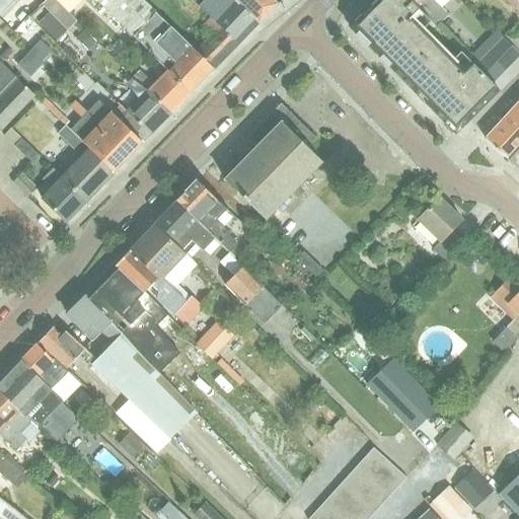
[(9,0),(0,0),(0,16),(13,3),(9,0)]
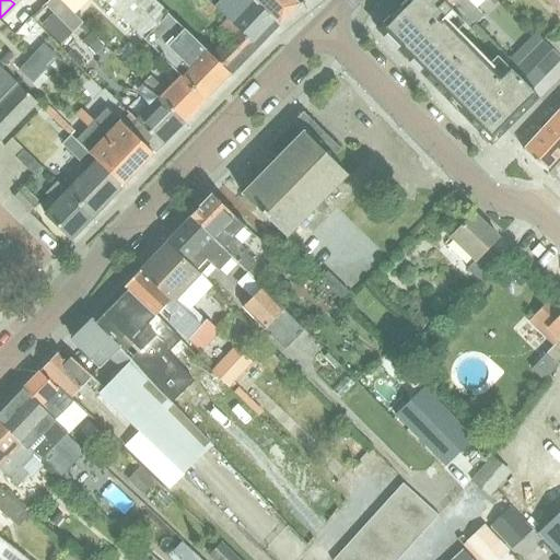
[(103,0),(143,39),(160,55),(159,56),(181,78),(205,102),(231,76),(210,56),(167,14),(152,0),(103,0)]
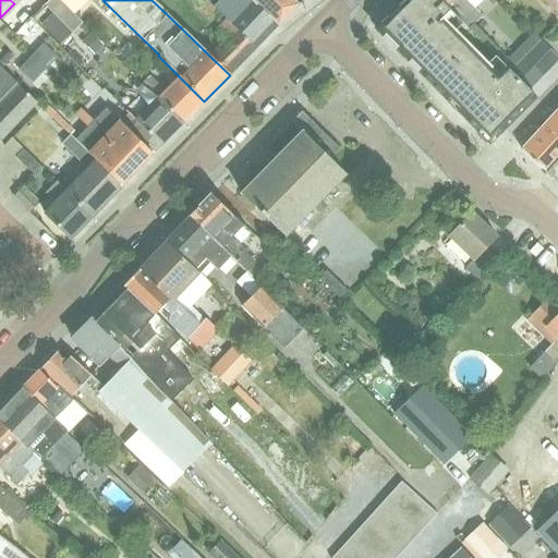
[(257,8),(249,0),(204,0),(225,20),(255,48),(278,25),(257,8)]
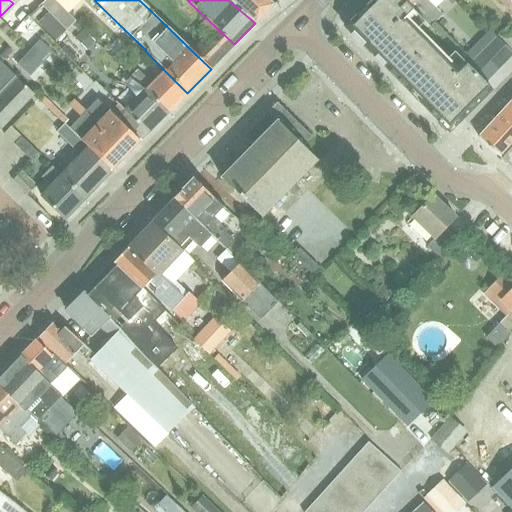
[(273,5),(268,0),(228,0),(236,7),(255,23),(273,5)]
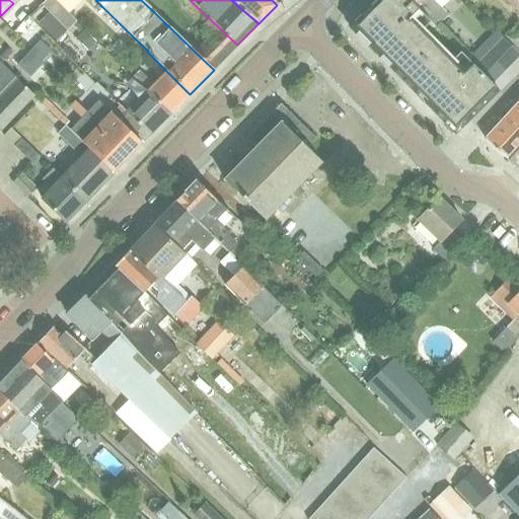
[(365,10),(349,26),(350,28),(355,24),(364,33),(360,38),(368,46),(374,53),(379,58),(384,53),(393,62),(388,67),(415,93),(420,88),(429,98),(424,102),(444,123),(454,133),(464,124),(467,120),(498,90),(472,65),(460,52),(453,59),(465,71),(462,75),(408,19),(412,16),(424,28),(430,22),(418,10),(408,0),(375,0),(366,10),(365,10)]
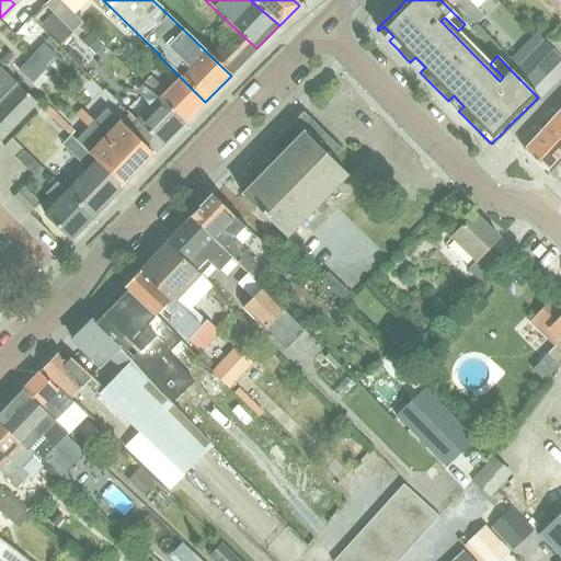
[(444,0),(446,2),(451,8),(458,14),(469,26),(482,14),(477,9),(467,0),(444,0)]
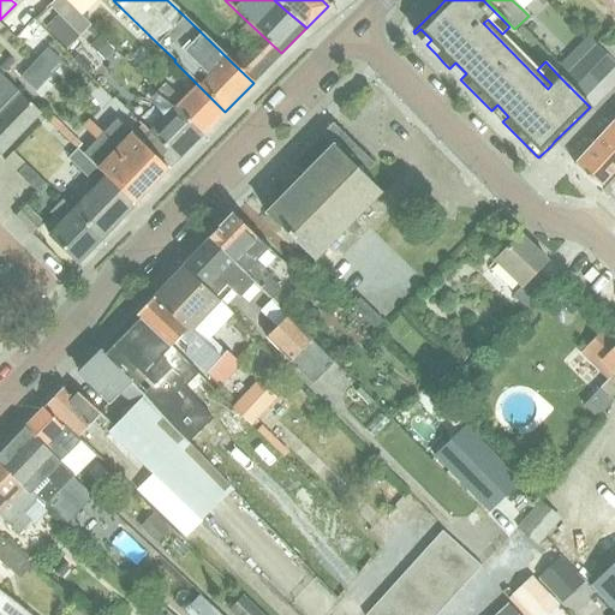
[(227,3),(219,11),(228,19),(237,12),(227,3)]
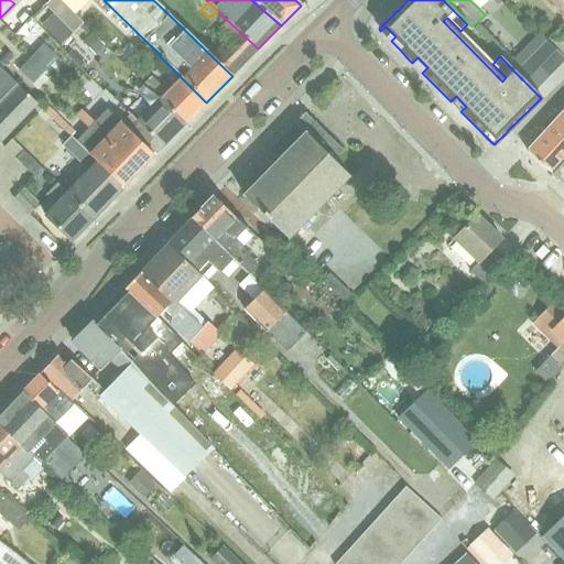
[(53,14),(41,28),(60,46),(72,33),(53,14)]
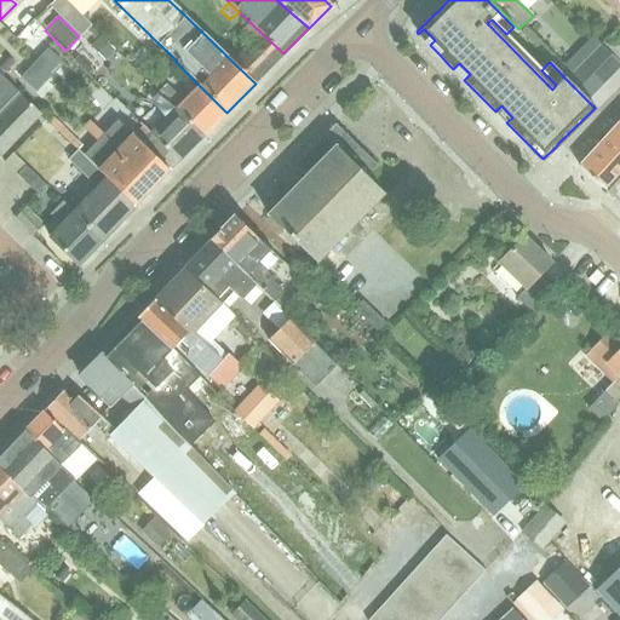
[(244,50),(233,62),(256,84),(283,53),(250,22),(233,40),(244,50)]
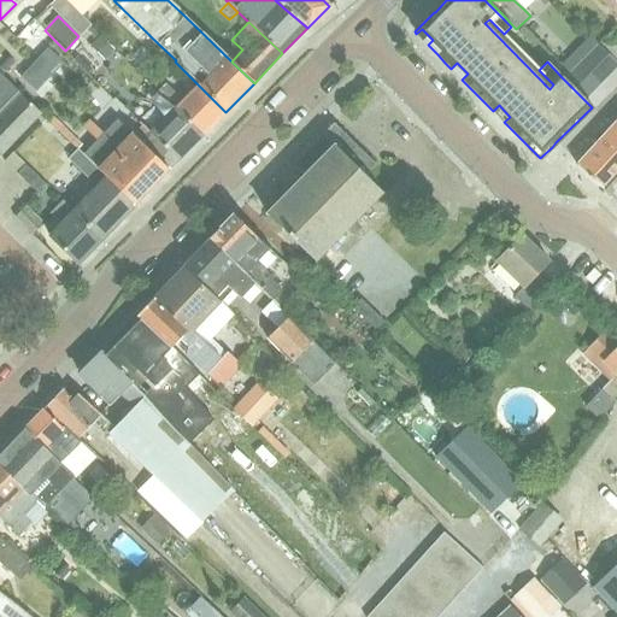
[(616,62),(616,29),(616,28),(600,43),(616,62)]
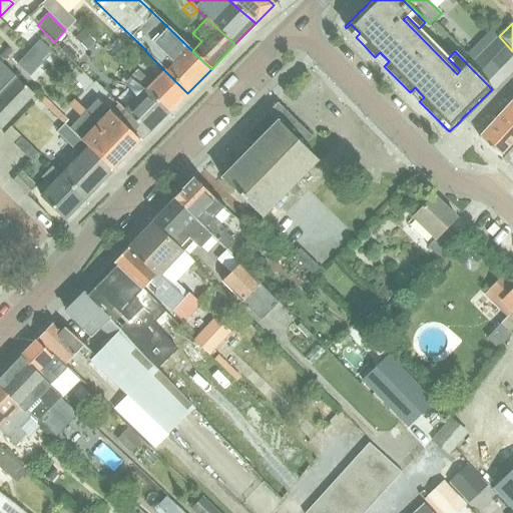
[(82,28),(74,36),(85,47),(93,39),(82,28)]
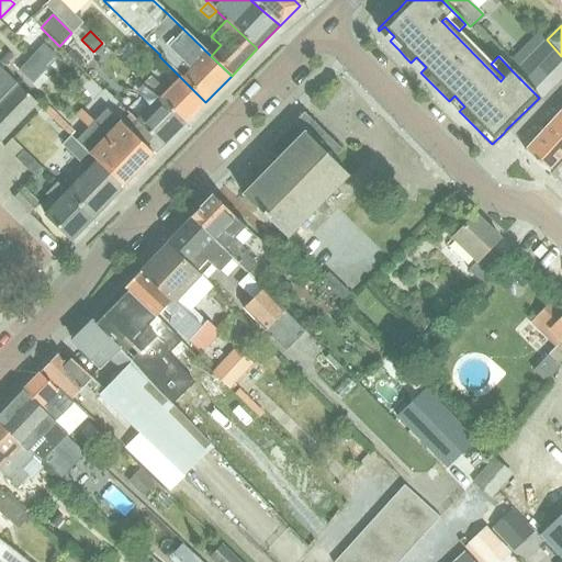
[(42,45),(18,70),(32,83),(56,57),(42,45)]
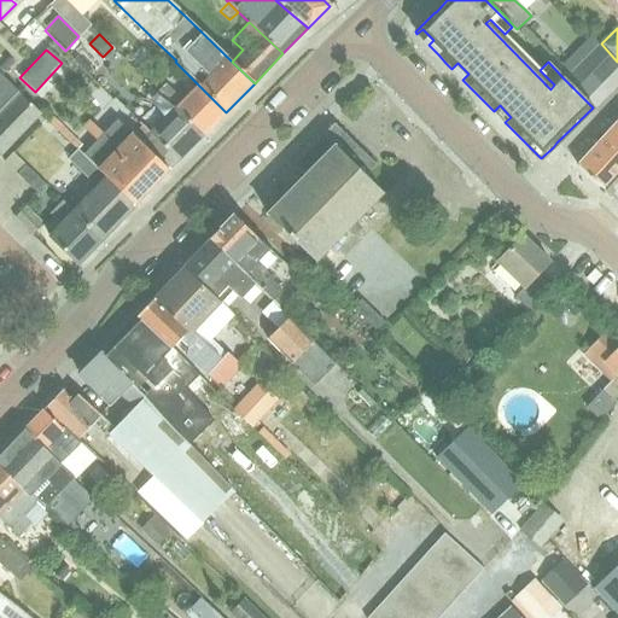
[(573,54),(557,71),(563,77),(584,99),(601,82),(573,54)]
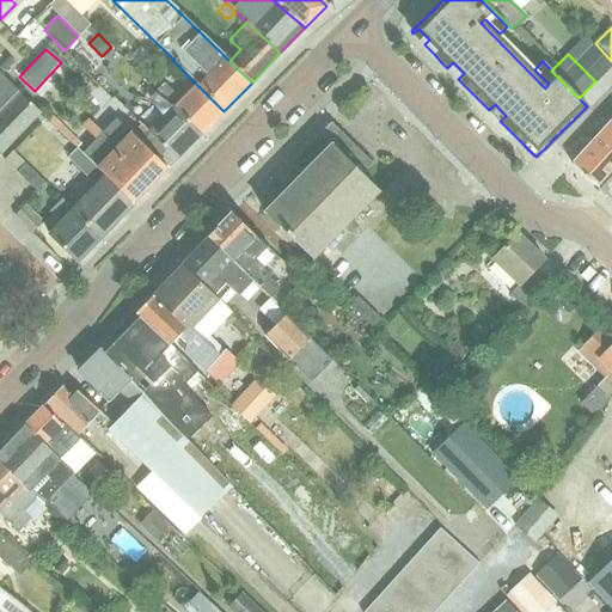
[(0,152),(1,154),(42,114),(23,95),(0,73),(0,152)]
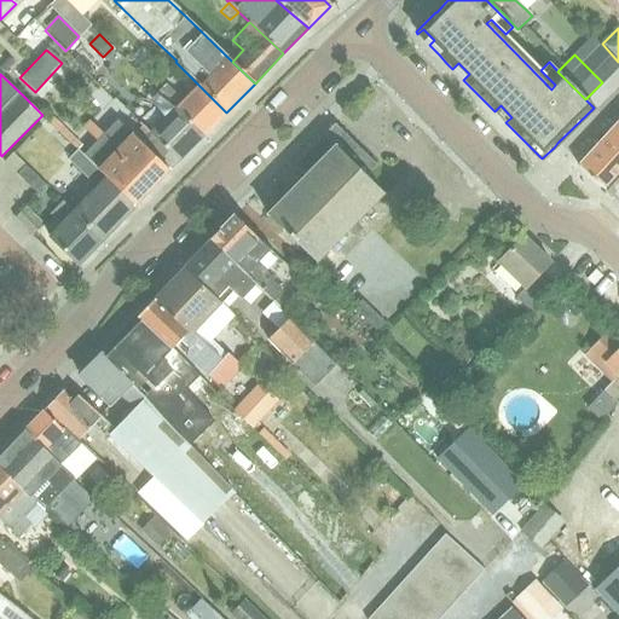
[(226,113),(200,86),(180,106),(175,102),(179,98),(166,85),(157,92),(160,94),(202,137),(226,113)]
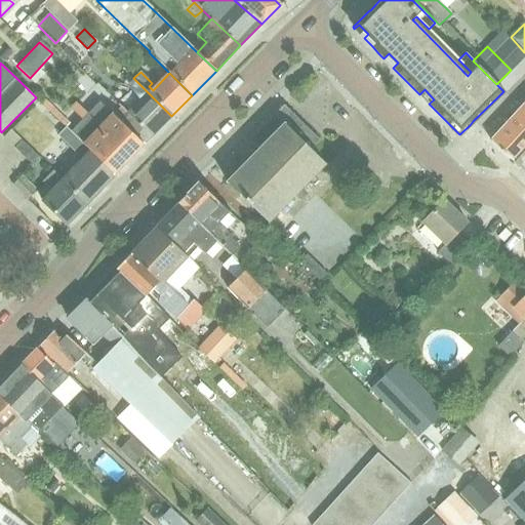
[(171,116),(135,80),(129,86),(140,96),(125,112),(151,136),(152,137),(171,116)]
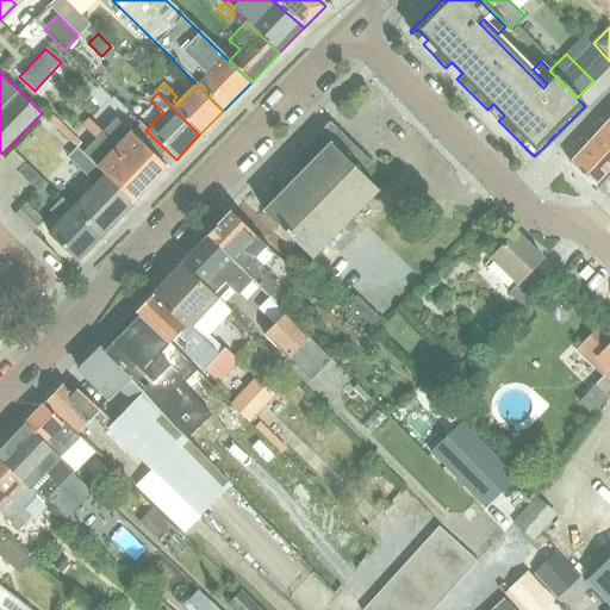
[(80,153),(105,178),(132,204),(166,169),(166,168),(175,159),(145,130),(141,125),(131,134),(116,118),(80,153)]
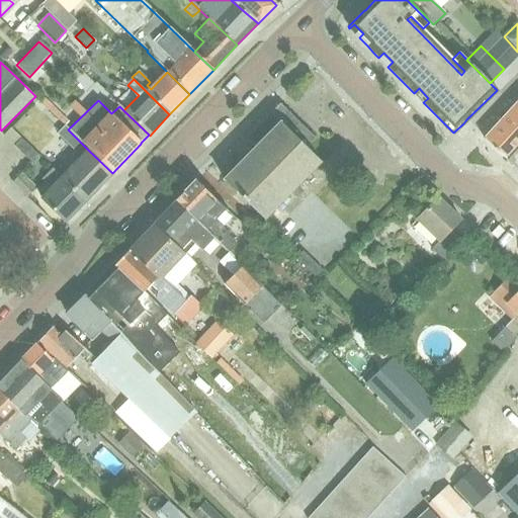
[(517,101),(484,140),(508,161),(517,149),(517,101)]
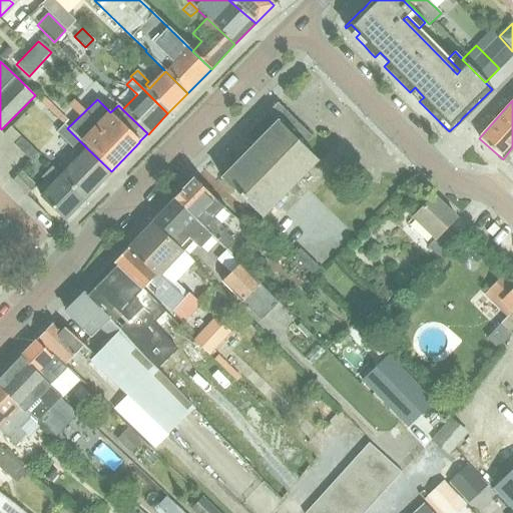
[(264,116),(243,136),(252,146),(220,178),(261,218),(316,161),(302,147),(312,137),(283,107),(277,102),(274,105),(264,116)]
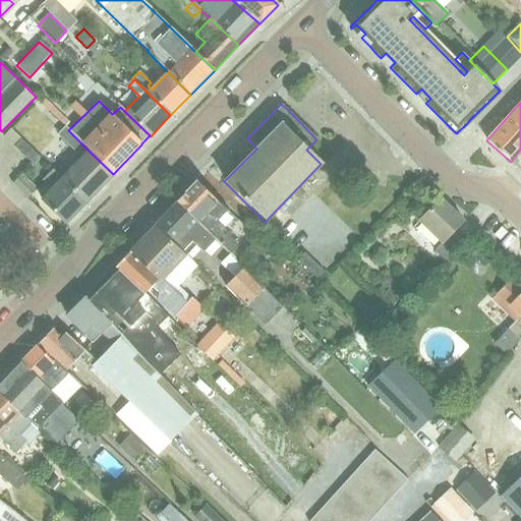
[(71,156),(78,163),(62,180),(84,204),(113,174),(90,152),(68,130),(65,126),(57,135),(74,152),(71,156)]
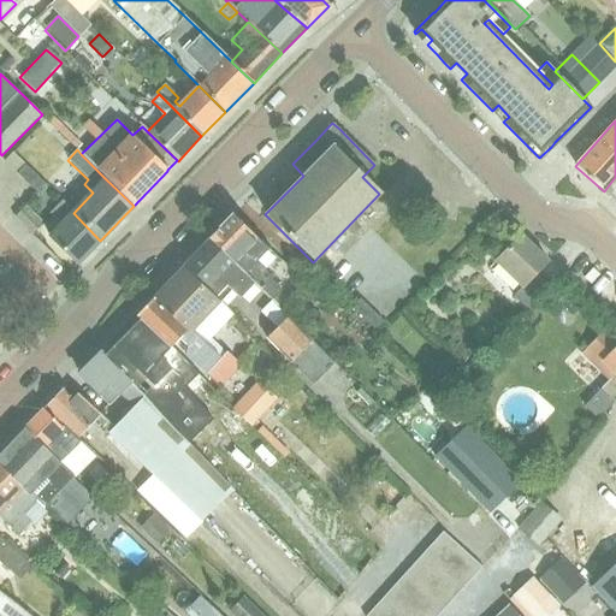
[(39,195),(47,185),(27,166),(18,175),(39,195)]
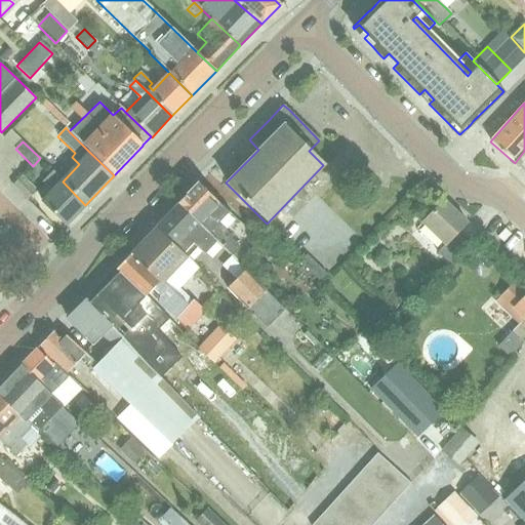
[(524,152),(515,163),(524,172),(524,152)]
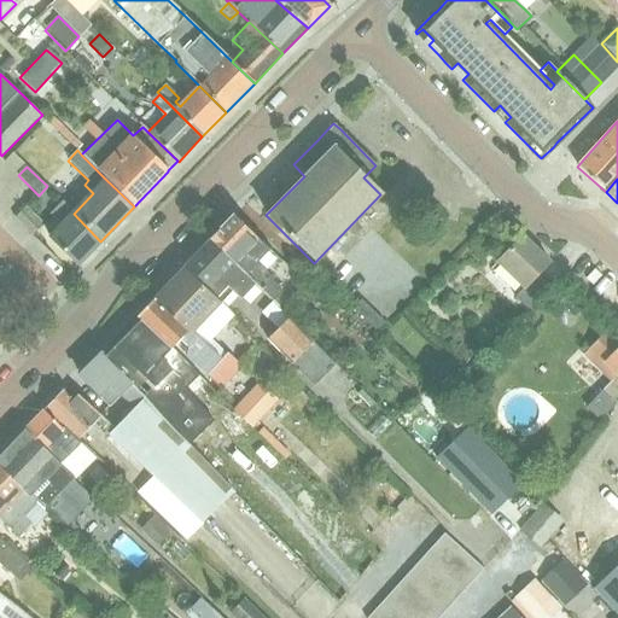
[(62,200),(50,213),(62,226),(50,238),(77,266),(100,242),(74,214),(62,200)]
